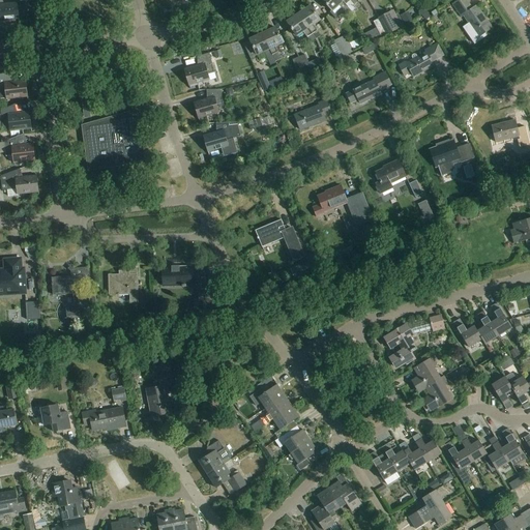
[(4,5),(2,0),(0,0),(0,21),(19,20),(18,4),(4,5)]
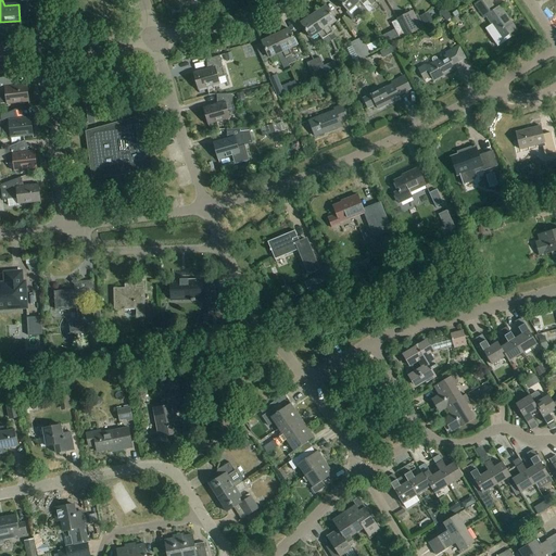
[(365,17),(369,13),(357,0),(337,0),(349,12),(346,13),(353,21),(362,13),(365,17)]
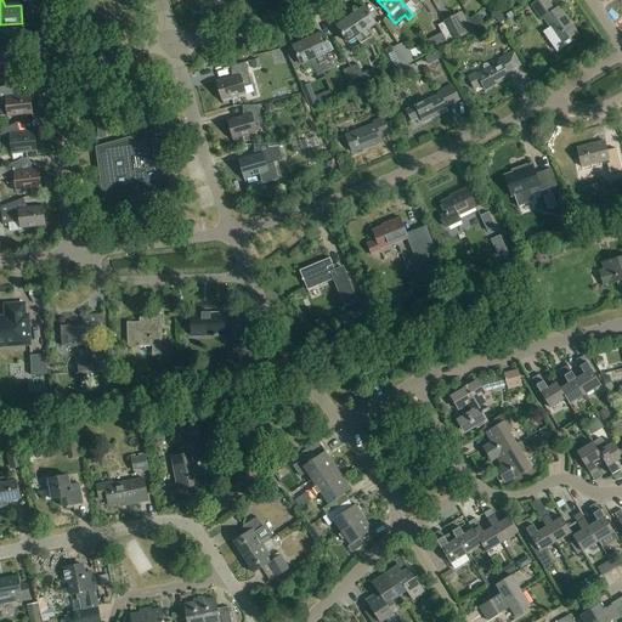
[(416,7),(413,5),(410,0),(400,0),(413,15),(417,12),(414,9),(416,7)]
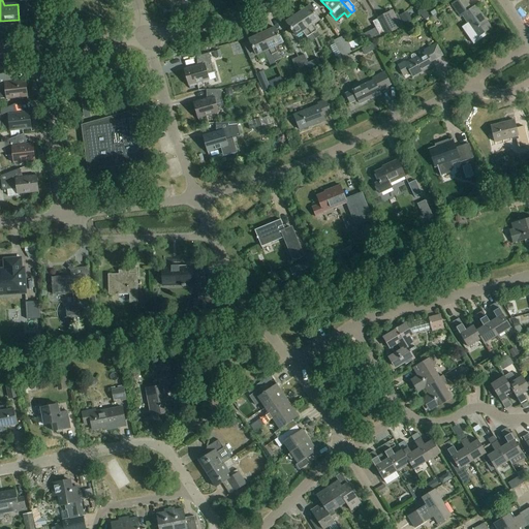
[(471,9),(467,3),(464,0),(457,0),(452,4),(457,10),(461,18),(463,17),(468,24),(463,28),(474,44),(487,36),(485,33),(491,29),(475,6),(471,9)]
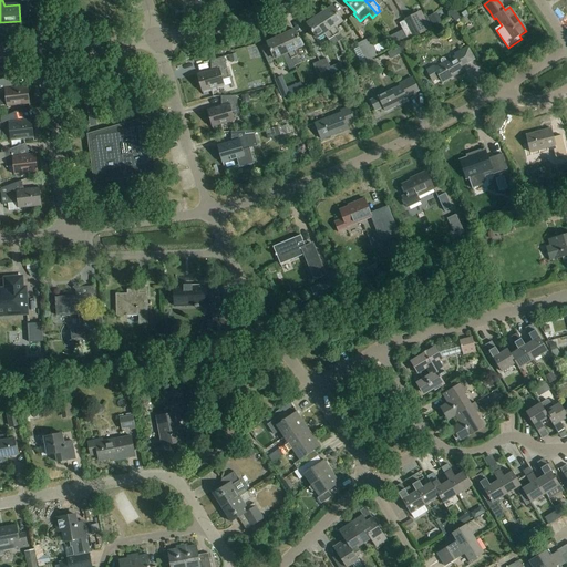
[(320,16),(334,38),(338,43),(343,39),(336,28),(343,23),(332,7),(320,16)]
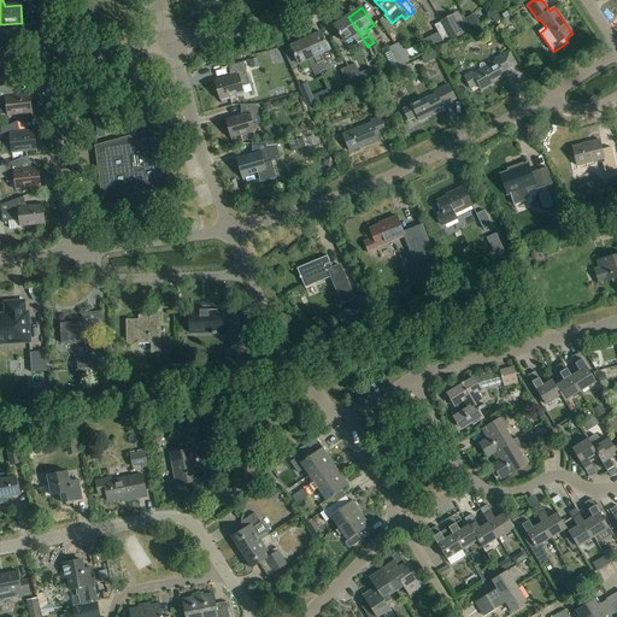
[(492,11),(487,15),(497,24),(501,21),(492,11)]
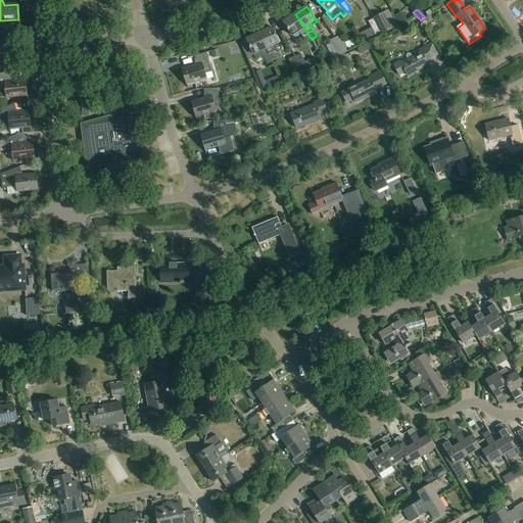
[(308,35),(295,14),(283,22),(293,37),(299,32),(303,38),(308,35)]
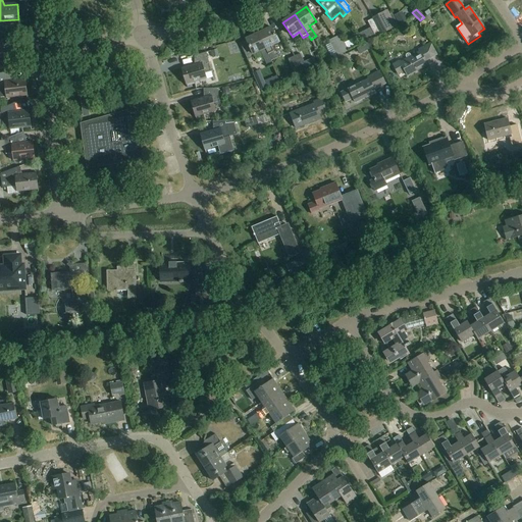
[(378,17),(374,19),(382,36),(387,33),(393,30),(383,14),(378,17)]
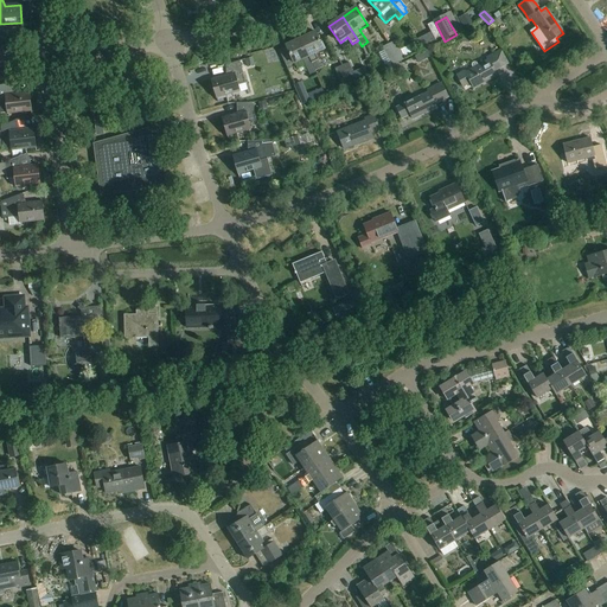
[(427,26),(436,45),(445,42),(435,23),(427,26)]
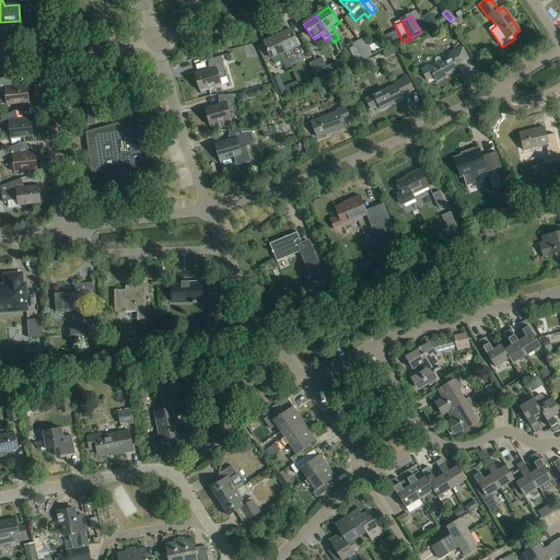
[(278,36),(292,68),(293,70),(299,68),(294,57),(291,50),(299,47),(291,30),(278,36)]
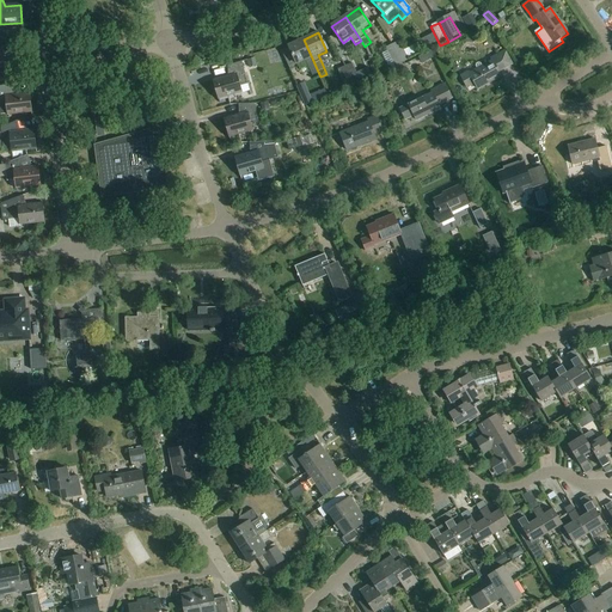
[(319,74),(304,40),(288,47),(291,51),(283,55),(289,68),(306,61),(308,68),(312,77),(319,74)]
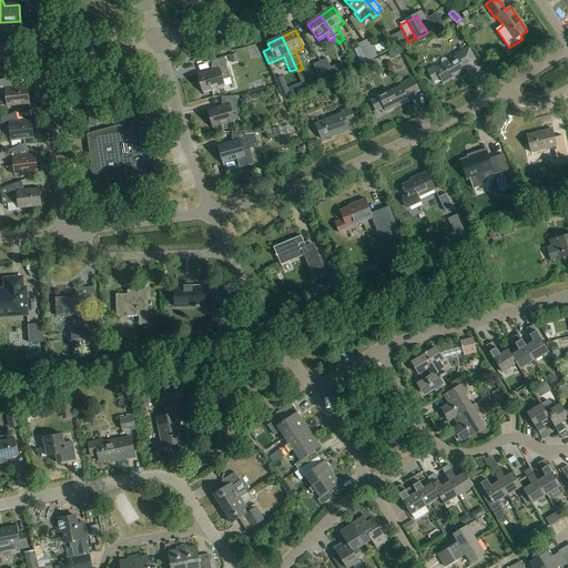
[(364,41),(373,59),(379,56),(371,38),(364,41)]
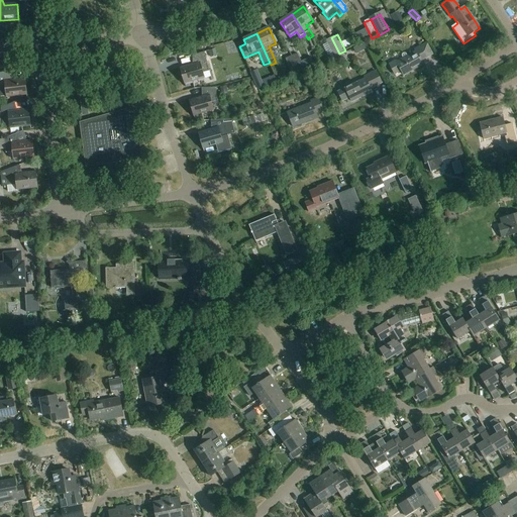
[(339,54),(331,37),(326,40),(331,52),(327,54),(330,59),(339,54)]
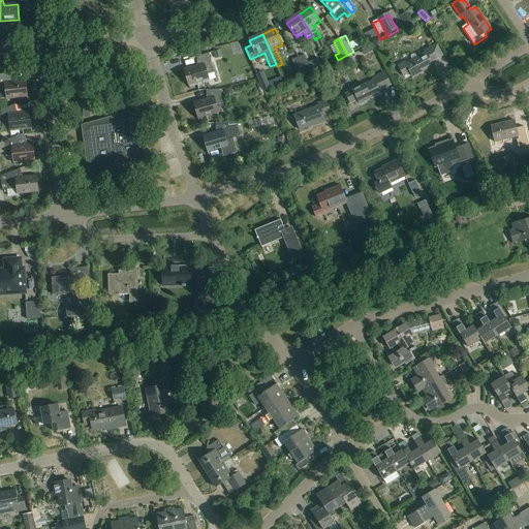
[(443,56),(437,44),(425,52),(426,54),(406,64),(405,63),(398,66),(404,76),(410,73),(413,78),(433,66),(432,63),(443,56)]
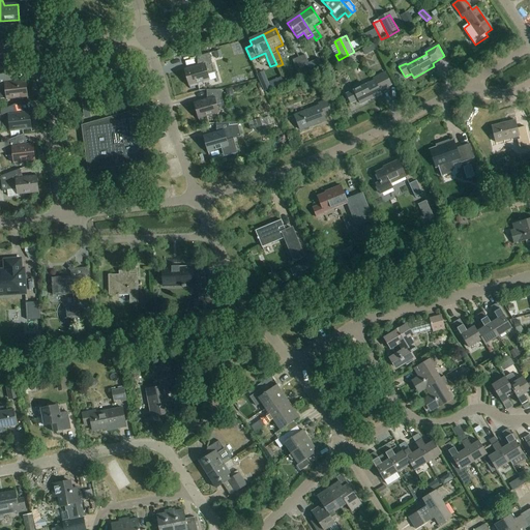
[(208,75),(215,72),(209,54),(198,58),(198,67),(185,70),(189,86),(210,80),(208,75)]
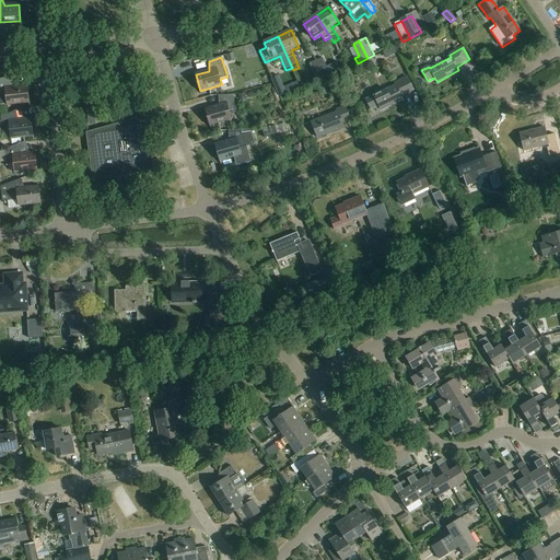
[(315,61),(323,79),(328,77),(321,59),(315,61)]
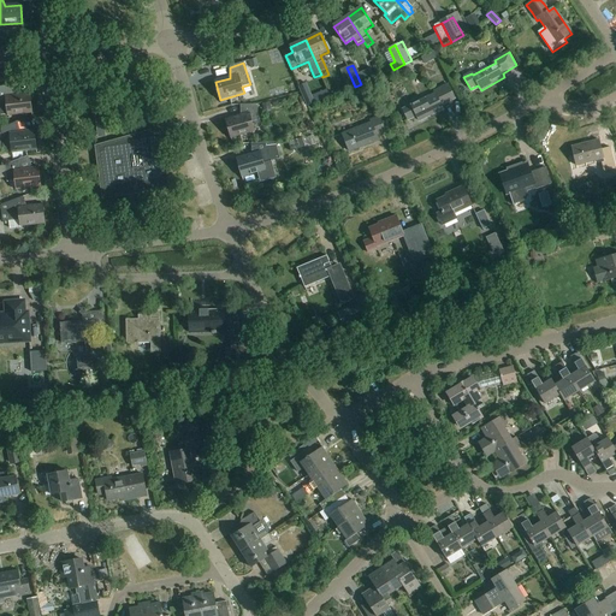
[(355,87),(347,67),(338,71),(347,90),(355,87)]
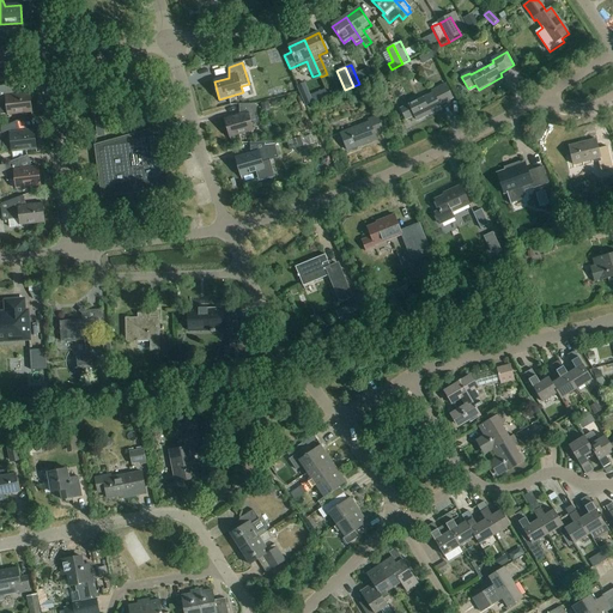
[(313,104),(307,90),(303,84),(297,87),(305,107),(313,104)]
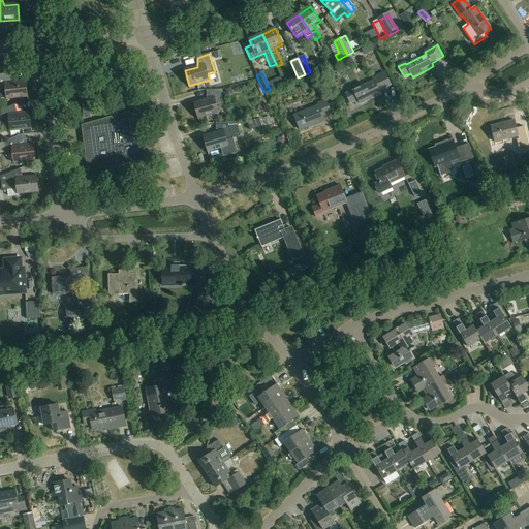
[(391,85),(385,73),(373,79),(374,82),(353,91),(346,95),(350,104),(358,100),(360,104),(381,94),(379,91),(391,85)]
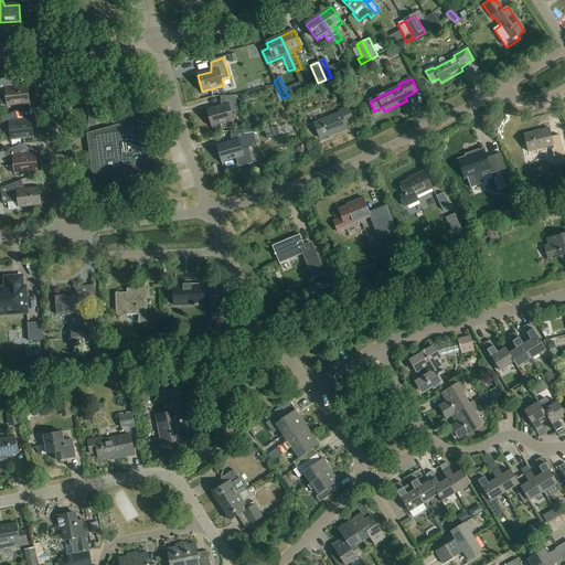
[(0,105),(4,105),(4,107),(30,104),(28,87),(13,88),(10,80),(0,80),(0,105)]
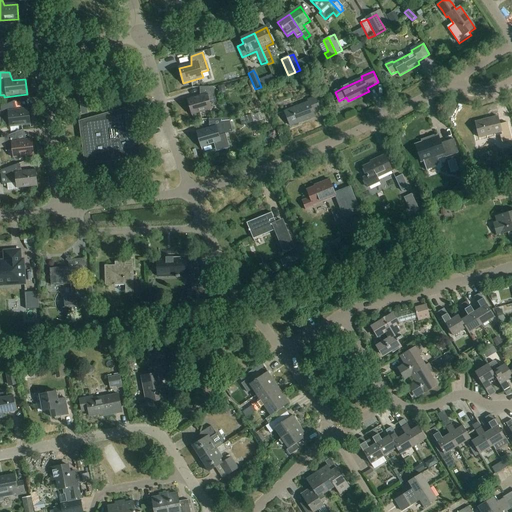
[(218,87),(220,94),(227,92),(225,85),(218,87)]
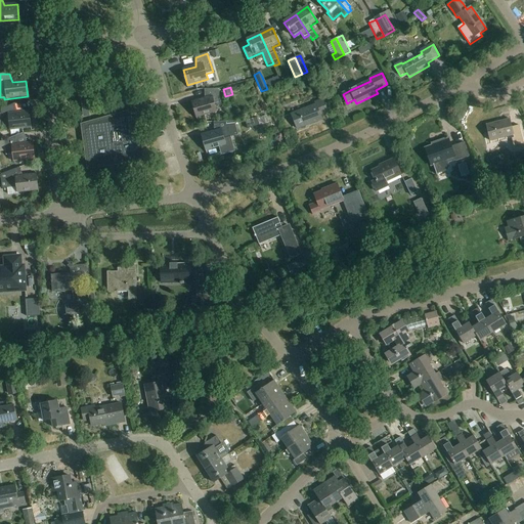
[(222,104),(217,89),(205,90),(205,99),(192,102),(197,118),(217,112),(215,106),(222,104)]
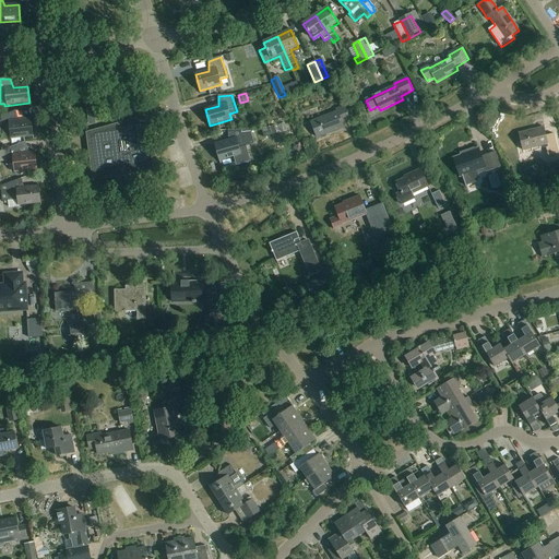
[(349,120),(344,107),(336,110),(337,113),(311,122),(317,138),(344,128),(342,122),(349,120)]
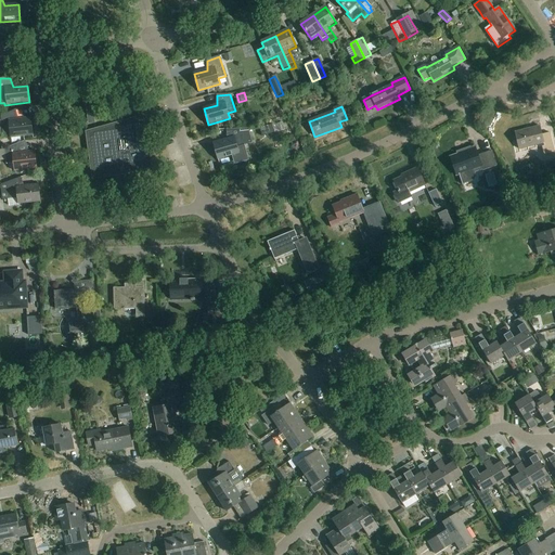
[(17,120),(13,111),(1,116),(2,131),(10,130),(11,138),(33,136),(31,119),(17,120)]
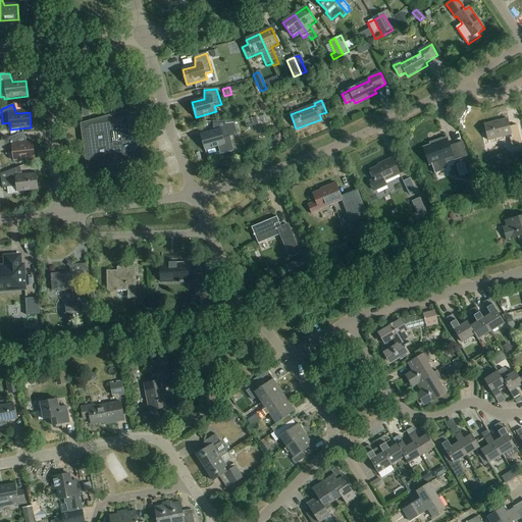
[(111,120),(86,127),(91,167),(90,167),(90,168),(119,164),(129,163),(147,161),(132,110),(108,117),(109,117),(111,117),(111,120)]
